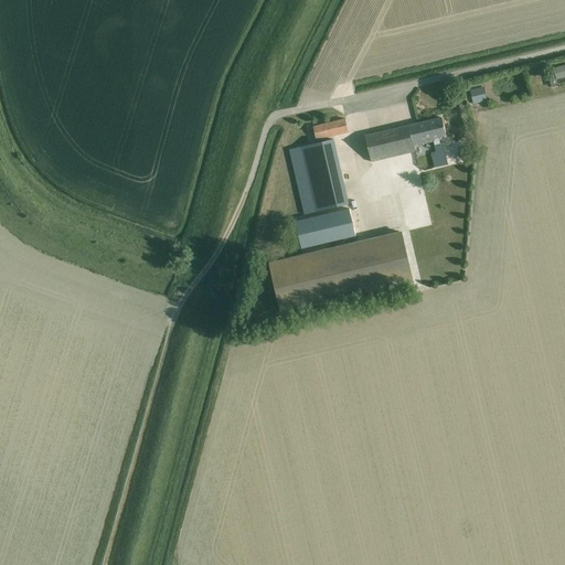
[(555,73),(547,74),(552,88),(558,86),(556,80),(564,76),(564,65),(554,68),(555,73)]
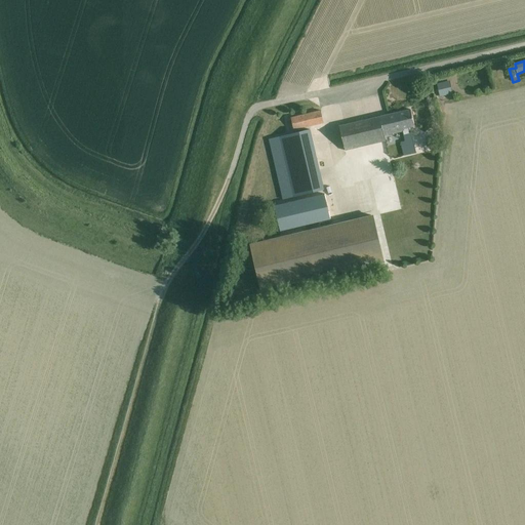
[(449,82),(438,84),(440,96),(451,94),(449,82)]
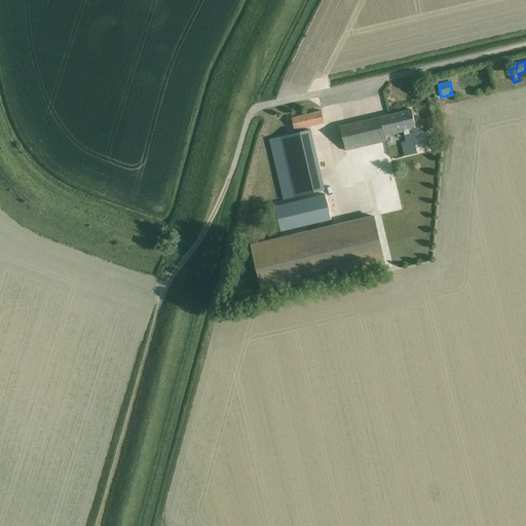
[(405,155),(417,153),(412,133),(410,134),(408,128),(416,126),(412,110),(340,126),(345,151),(386,141),(385,136),(404,132),(406,142),(402,143),(405,155)]
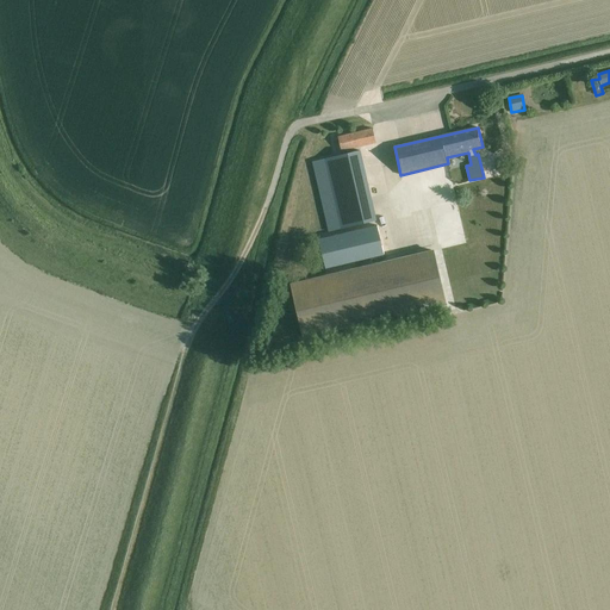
[(341,151),(377,142),(373,129),(338,137),(341,151)]
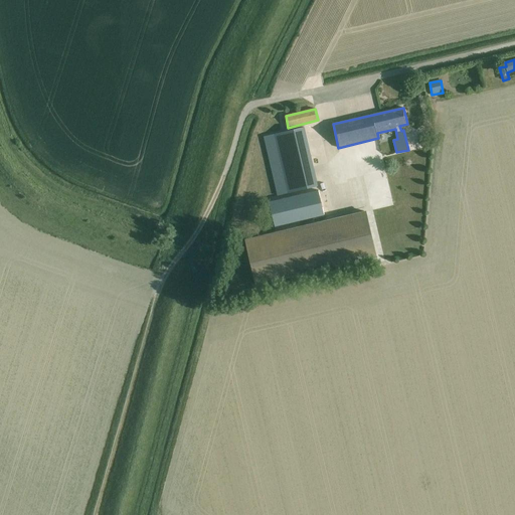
[(279,195),(318,186),(304,127),(274,134),(283,173),(274,176),(279,195)]
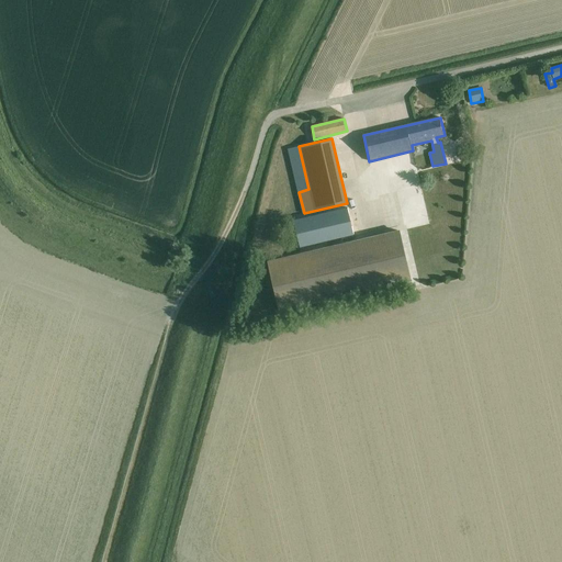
[(300,247),(353,235),(348,208),(293,221),(300,247)]
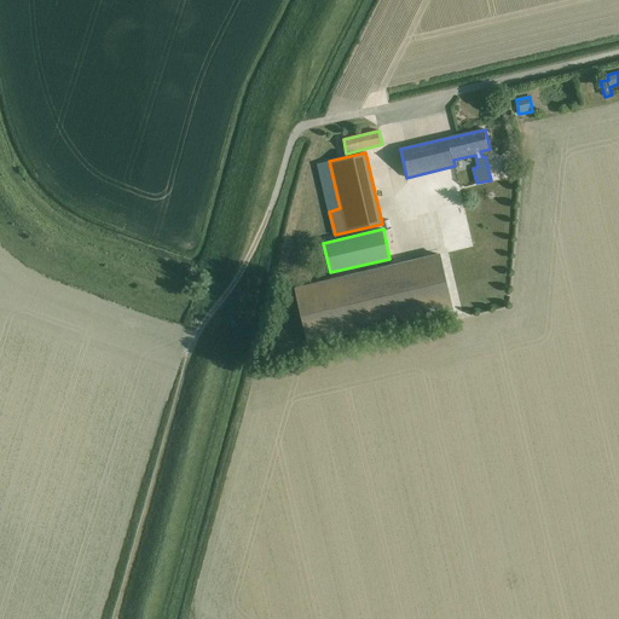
[(439,254),(294,288),(307,343),(452,310),(439,254)]
